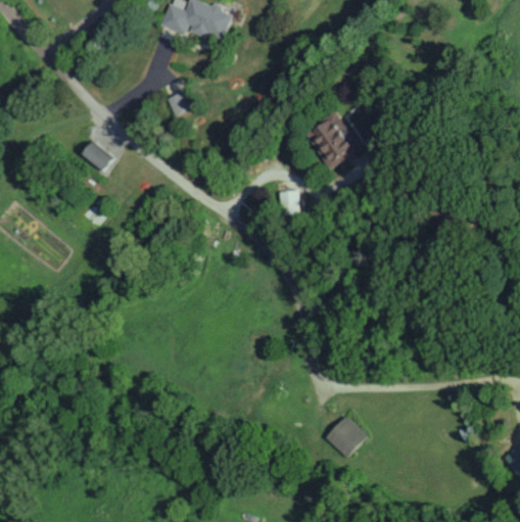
[(224,39),(234,12),(201,0),(190,0),(187,10),(172,4),(163,27),(186,35),(188,30),(207,38),(208,34),(224,39)]
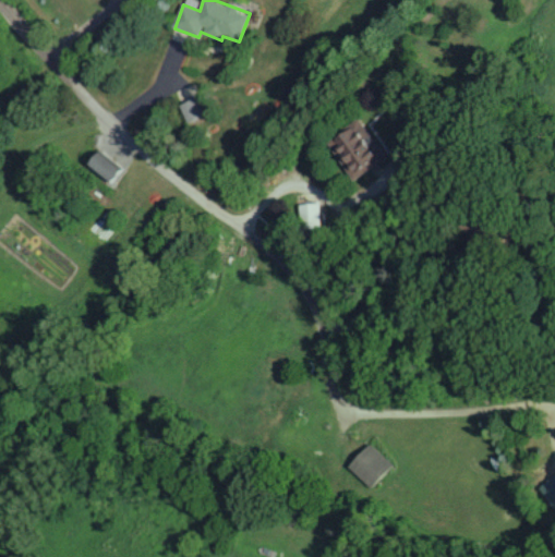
[(205,114),(197,96),(180,104),(188,122),(205,114)]
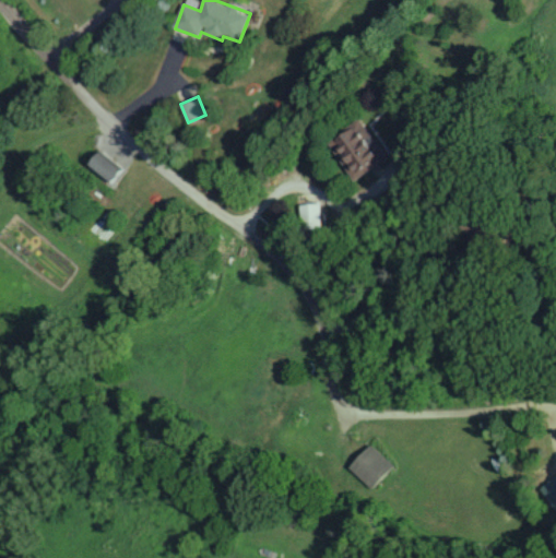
[(365,116),(330,141),(358,181),(393,157),(365,116)]
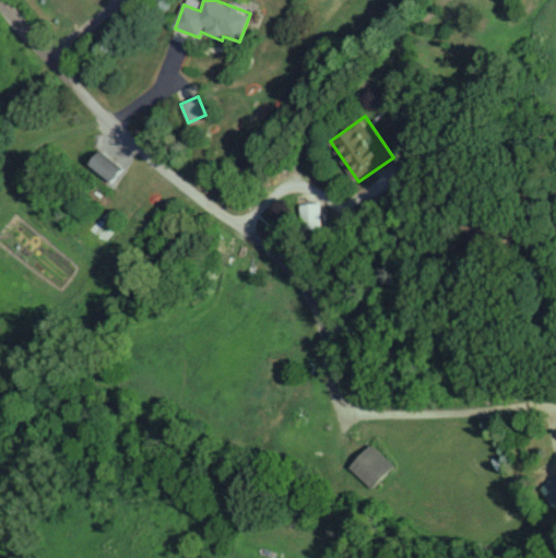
[(109,183),(121,173),(99,152),(89,163),(109,183)]
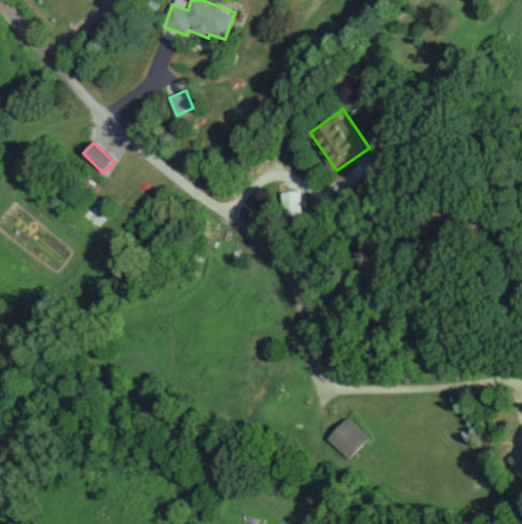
[(303,212),(299,191),(283,193),(286,214),(303,212)]
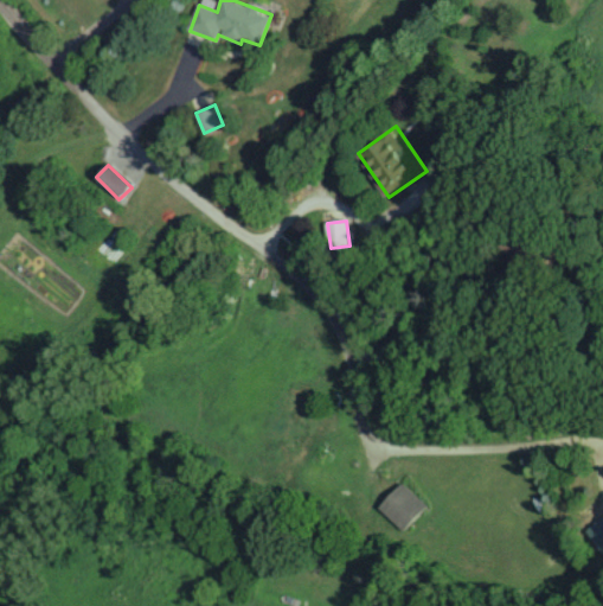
[(401,483),(377,508),(402,531),(425,508),(401,483)]
